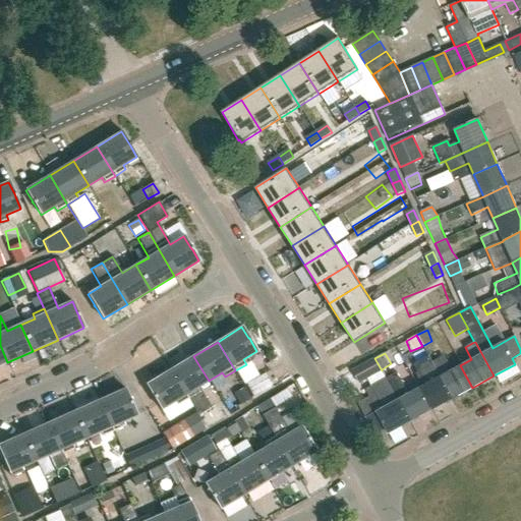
[(472,388),(460,365),(451,370),(444,355),(431,362),(439,377),(440,377),(452,399),(472,388)]
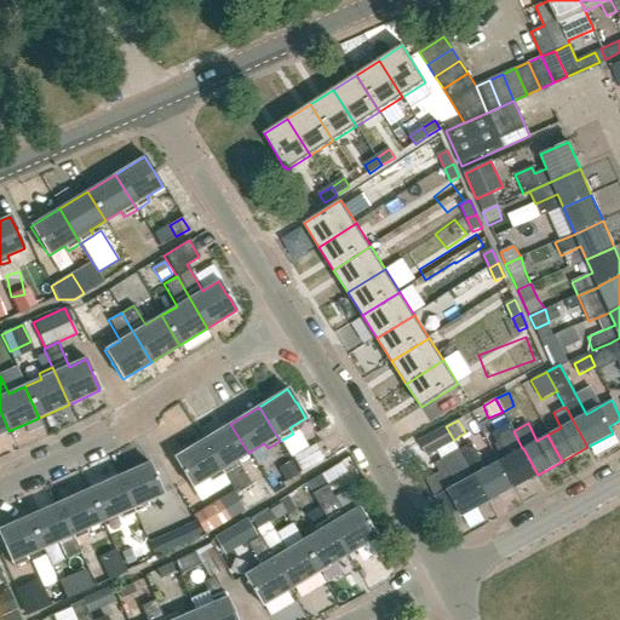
[(248,453),(230,424),(202,441),(224,475),(236,494),(251,486),(236,460),(248,453)]
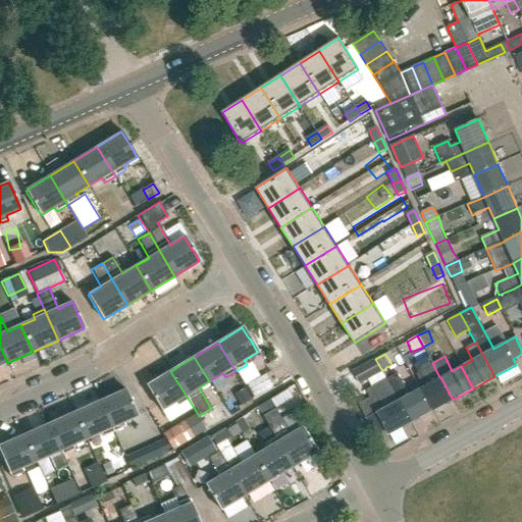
[(439,377),(432,363),(429,358),(415,365),(425,385),(419,388),(431,411),(453,400),(440,377),(439,377)]
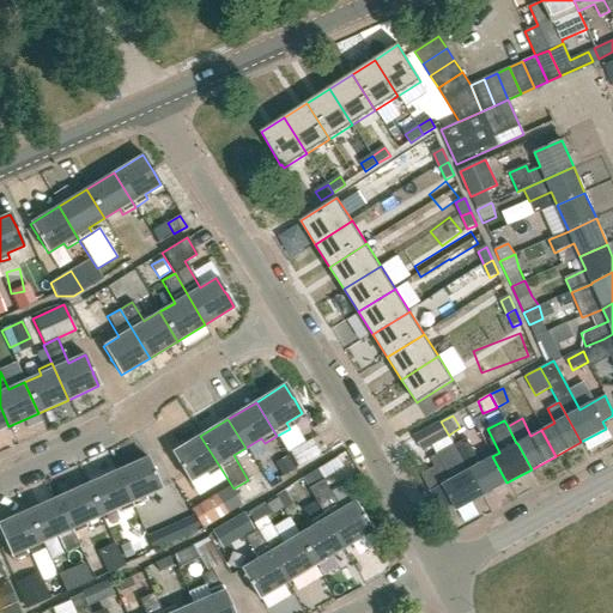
[(422,451),(449,436),(441,422),(413,436),(422,451)]
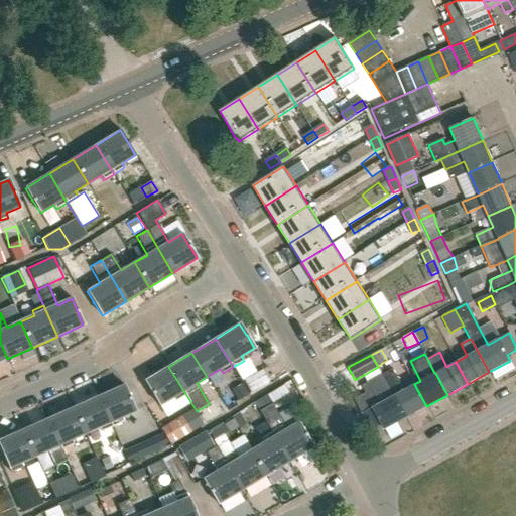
[(252,392),(270,382),(261,366),(243,376),(252,392)]
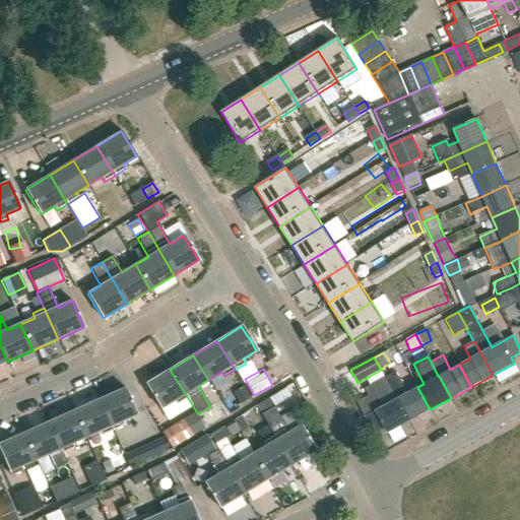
[(177,405),(188,398),(170,370),(146,385),(152,395),(152,396),(153,398),(154,398),(160,409),(175,401),(177,405)]
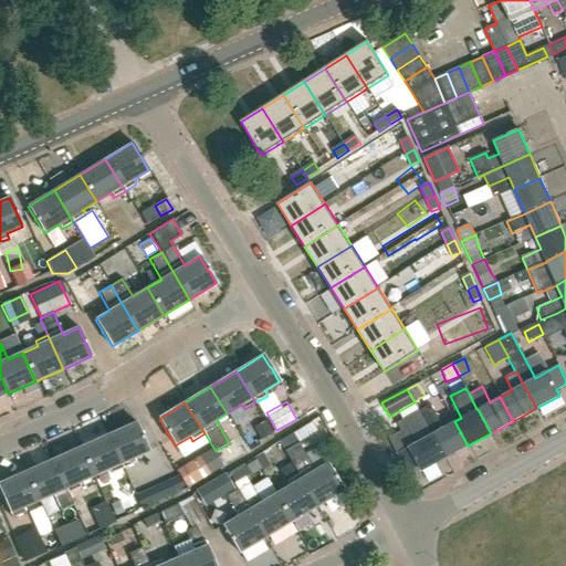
[(468,446),(454,421),(442,428),(430,405),(419,411),(444,459),(468,446)]
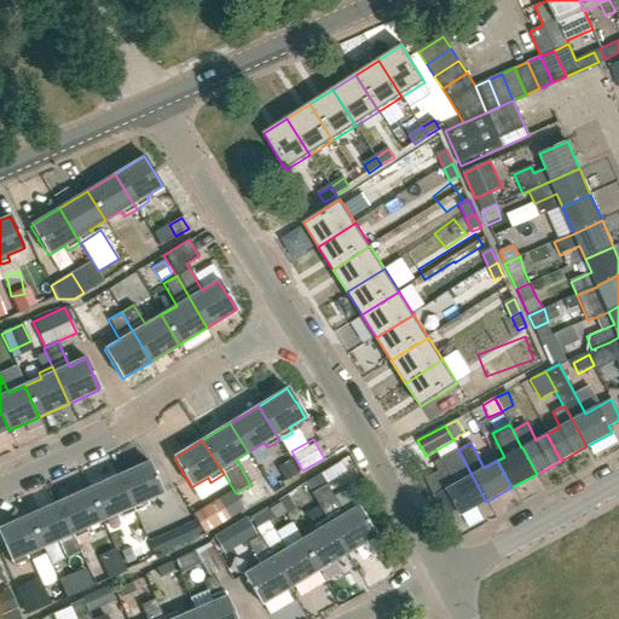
[(461,515),(486,502),(458,450),(441,458),(455,484),(433,496),(444,516),(457,509),(461,515)]
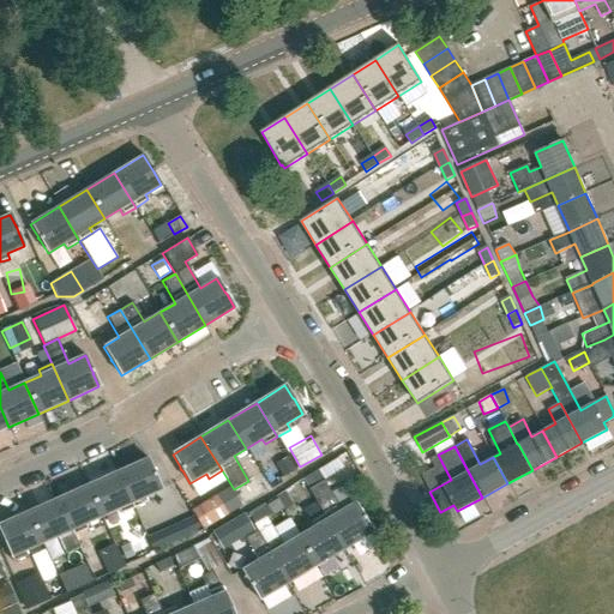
[(116,473),(133,509),(146,503),(144,497),(161,489),(155,475),(156,475),(154,473),(148,458),(116,473)]
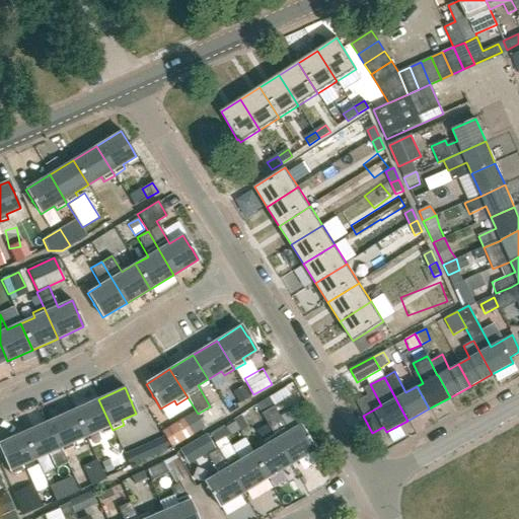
[(101,435),(113,430),(98,399),(73,411),(85,437),(99,430),(101,435)]
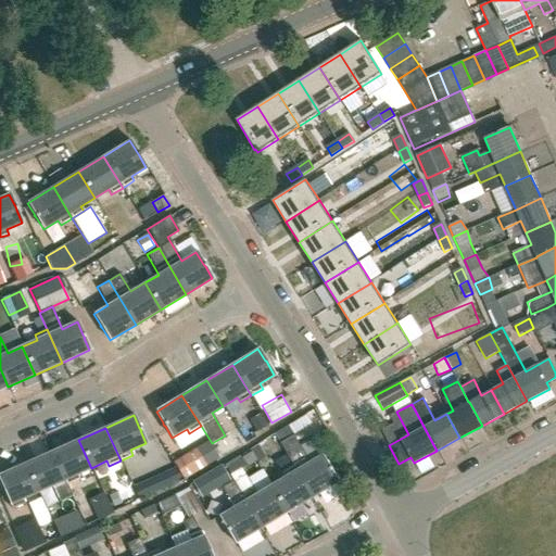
[(292,466),(311,496),(337,481),(330,469),(329,466),(328,467),(321,455),(306,464),(304,459),(306,458),(292,436),(279,443),(292,466)]
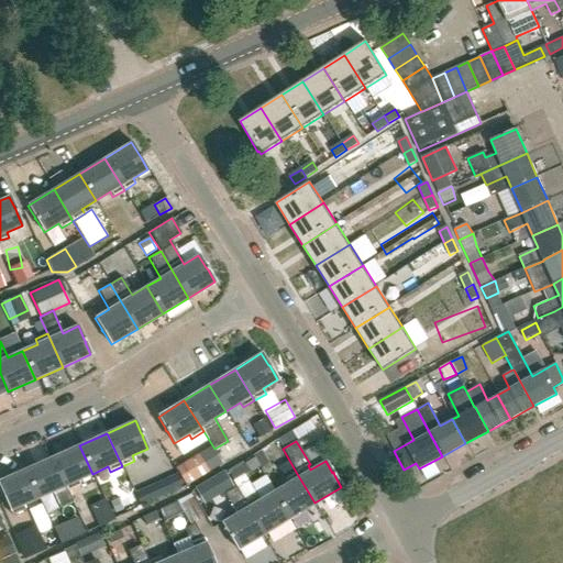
[(77,481),(92,474),(79,445),(53,457),(67,490),(79,485),(77,481)]
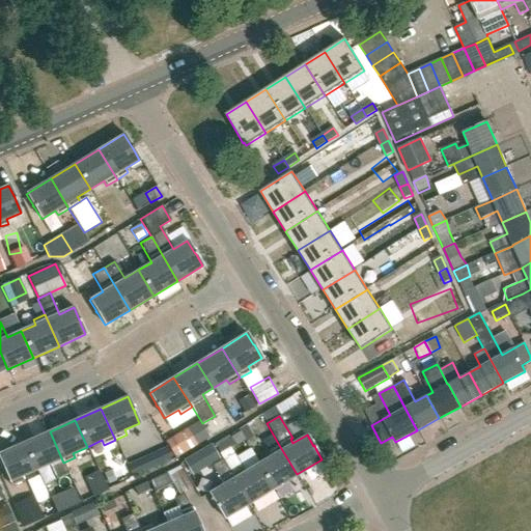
[(198,445),(189,429),(168,442),(177,457),(198,445)]
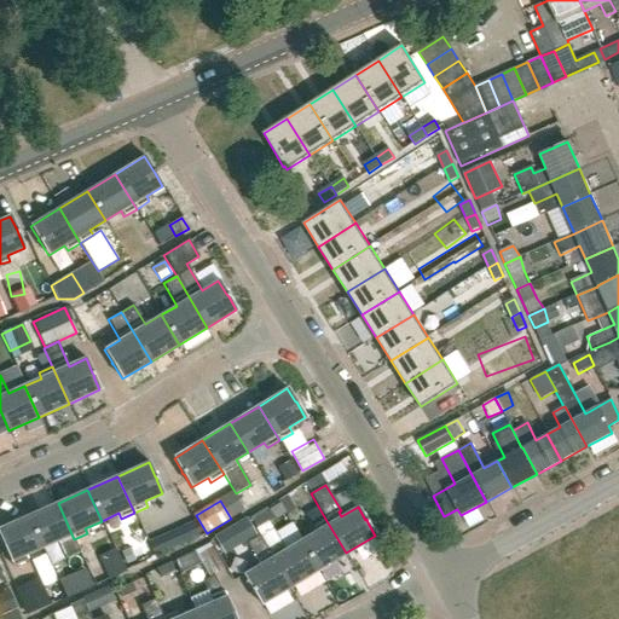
[(61,545),(74,539),(58,503),(28,516),(41,548),(58,541),(61,545)]
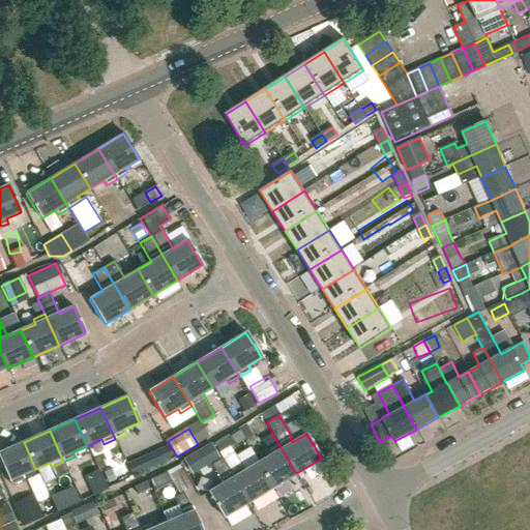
[(21,475),(35,469),(24,442),(0,452),(0,460),(11,486),(23,480),(21,475)]
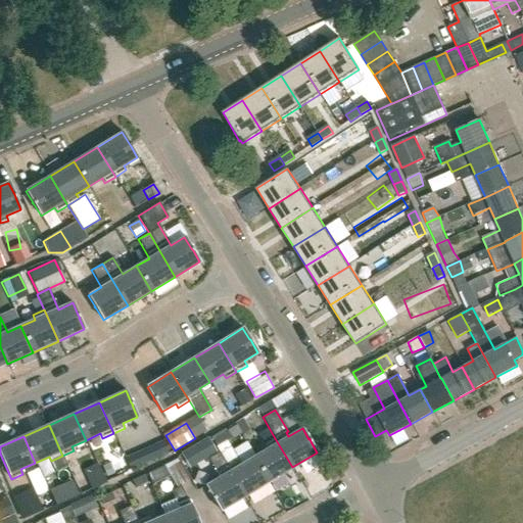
[(269,481),(292,467),(275,438),(265,444),(267,448),(254,457),(269,481)]
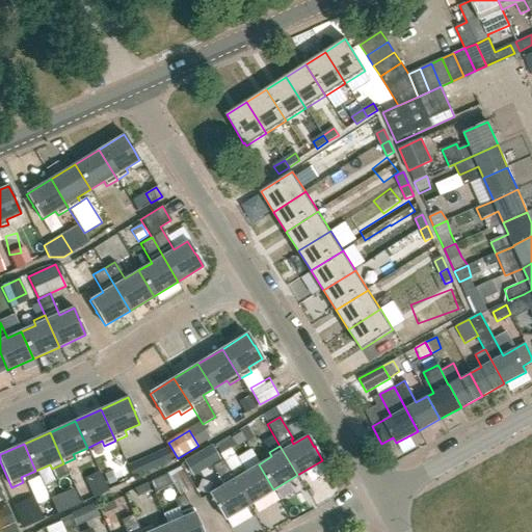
[(212,447),(198,454),(208,469),(212,467),(221,460),(212,447)]
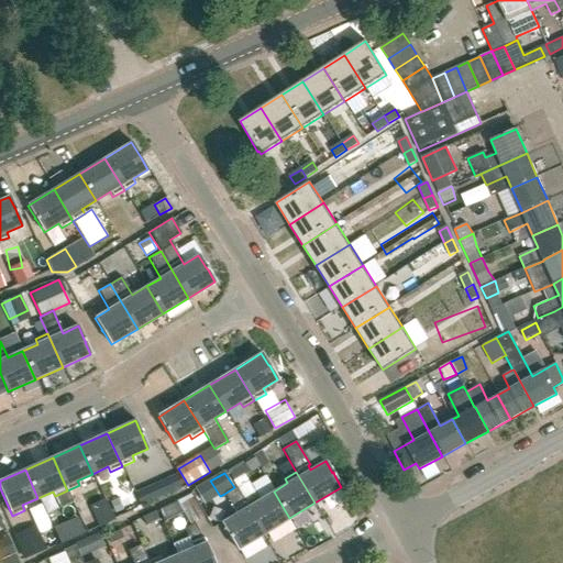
[(184,486),(178,474),(157,484),(164,496),(184,486)]
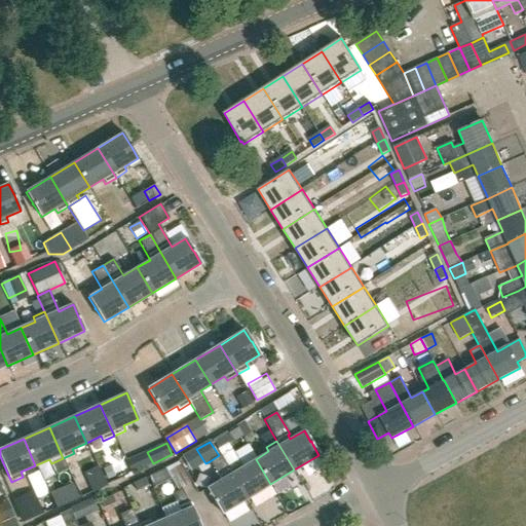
[(215,502),(222,514),(247,498),(229,468),(227,470),(223,461),(224,461),(220,454),(219,455),(210,461),(218,475),(218,476),(220,480),(207,488),(214,499),(213,499),(215,502)]
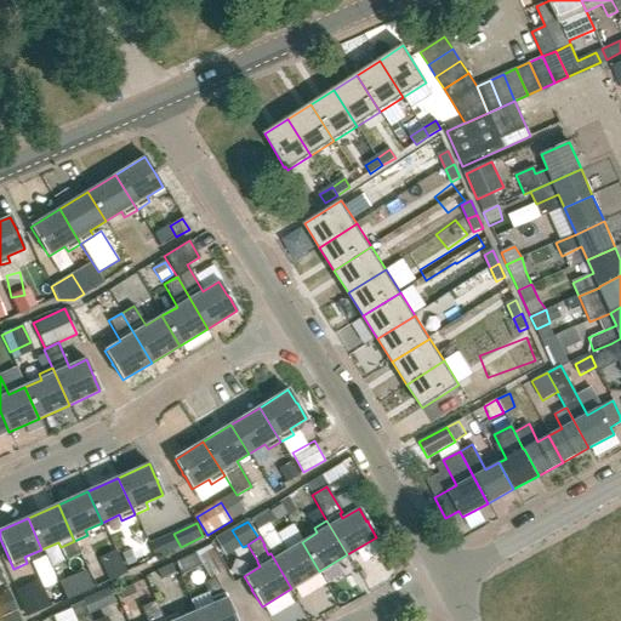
[(291,588),(319,571),(302,542),(285,552),(283,546),(271,553),(291,588)]
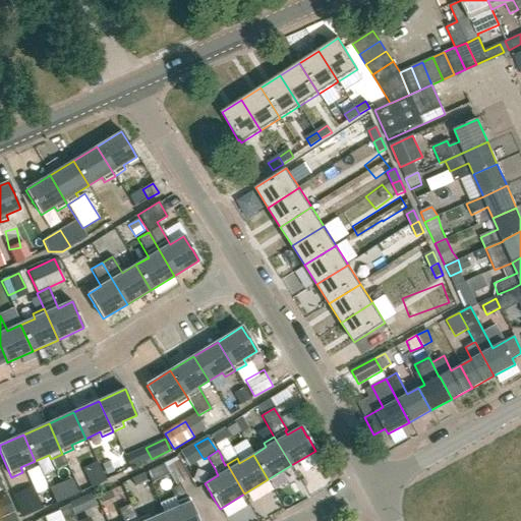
[(180,483),(180,484),(188,479),(176,458),(162,465),(164,469),(165,468),(176,486),(180,483)]
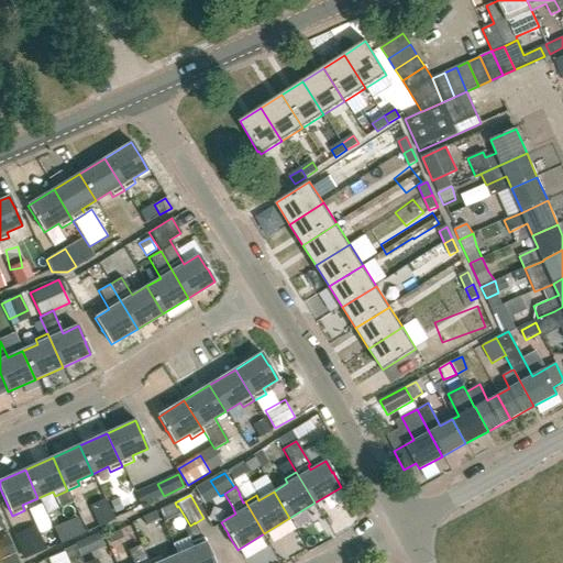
[(108,505),(91,511),(99,528),(116,520),(108,505)]
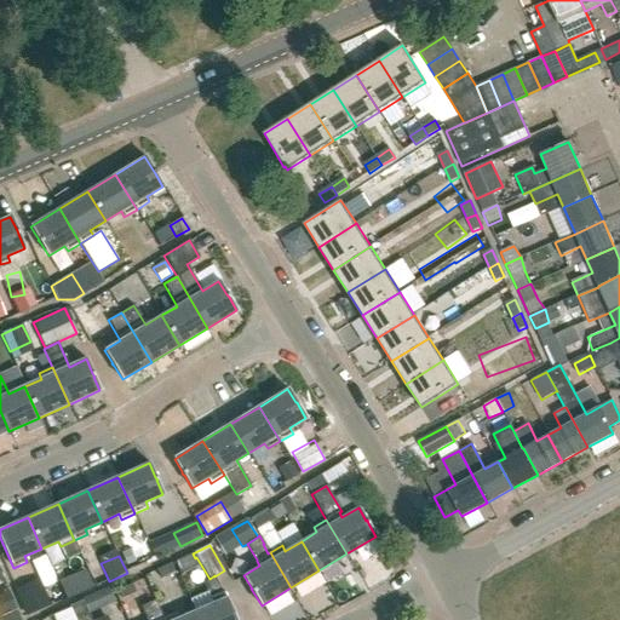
[(89,570),(76,575),(84,592),(96,587),(89,570)]
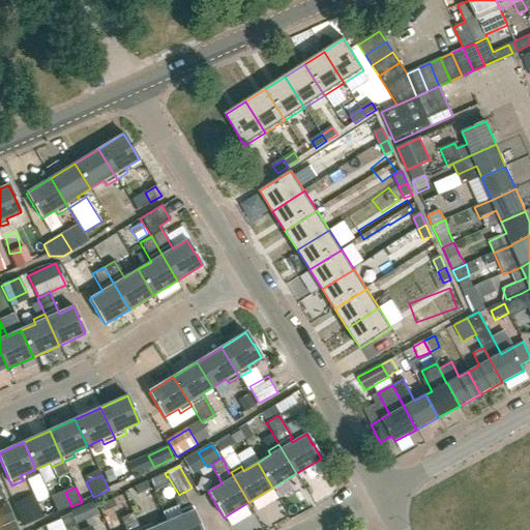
[(167,522),(170,529),(201,529),(192,505),(190,506),(183,493),(183,492),(179,495),(173,498),(177,506),(163,512),(167,522)]
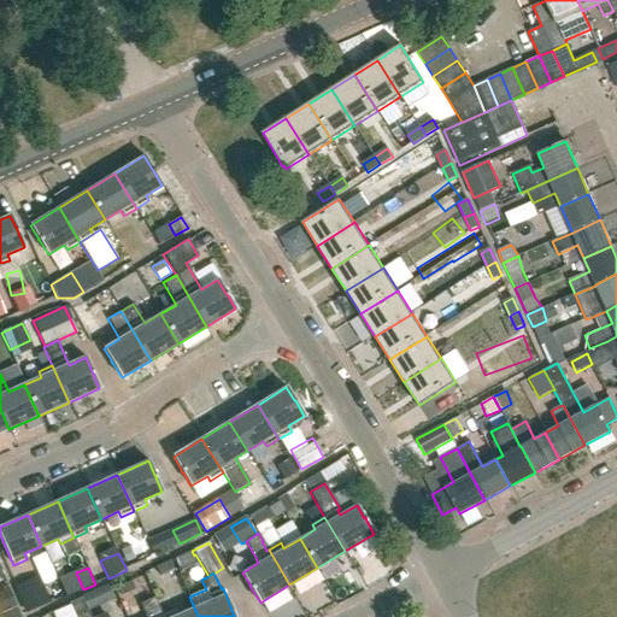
[(27,613),(51,604),(39,577),(15,588),(27,613)]
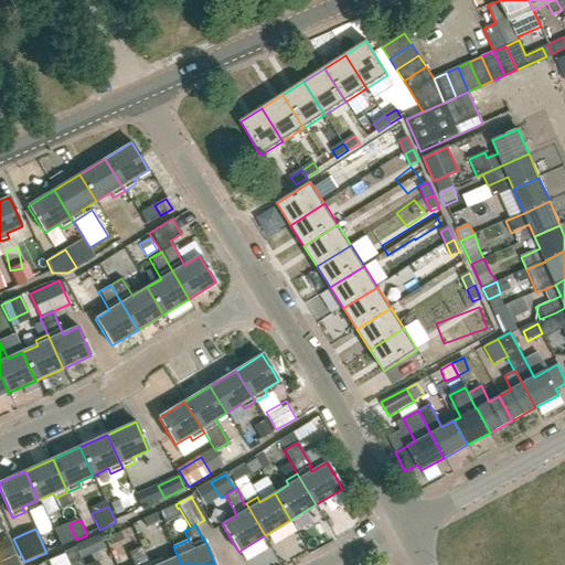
[(16,555),(9,541),(0,544),(0,561),(0,562),(16,555)]
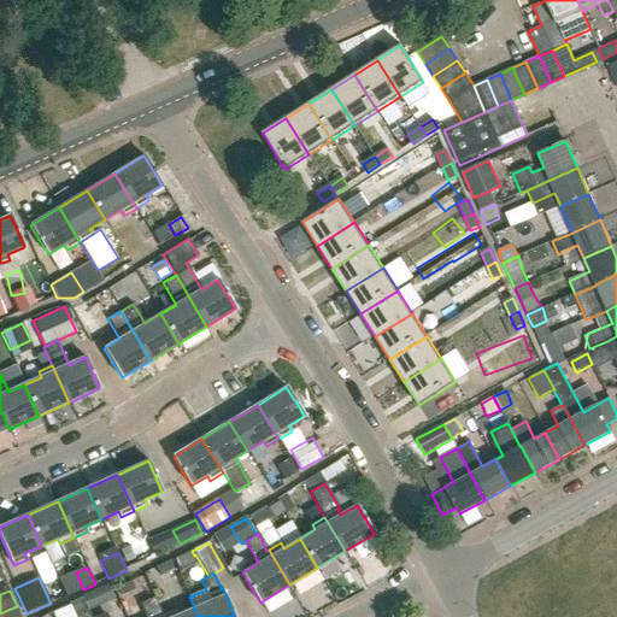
[(69,603),(74,616),(90,616),(82,597),(69,603)]
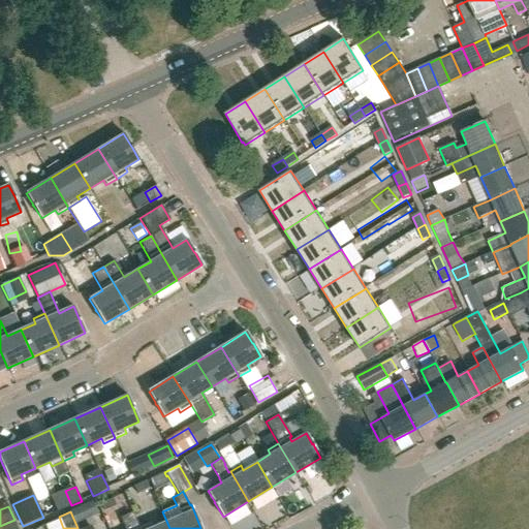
[(138,528),(138,527),(132,512),(121,518),(125,528),(138,528)]
